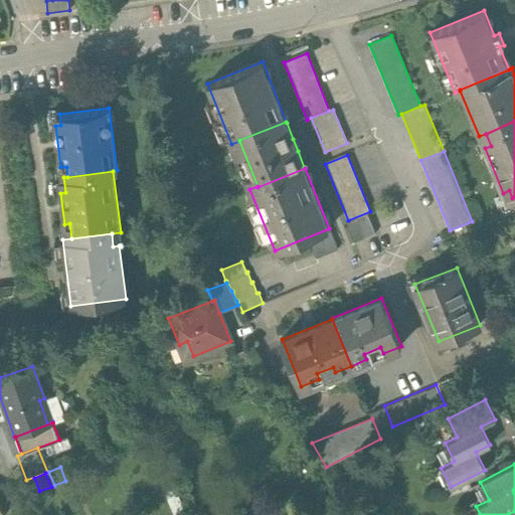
[(265,514),(260,504),(249,509),(251,514),(265,514)]
